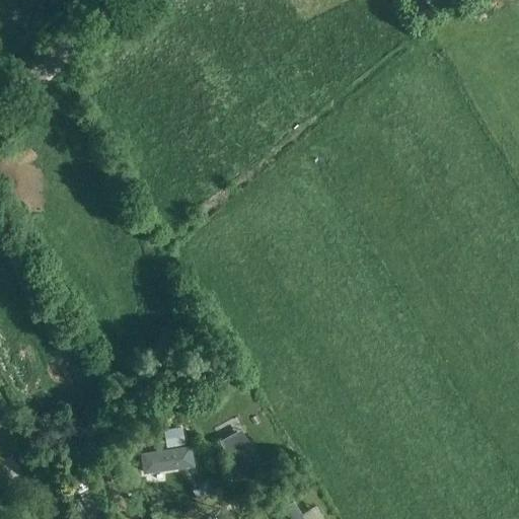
[(262,467),(241,430),(219,442),(239,479),(262,467)]
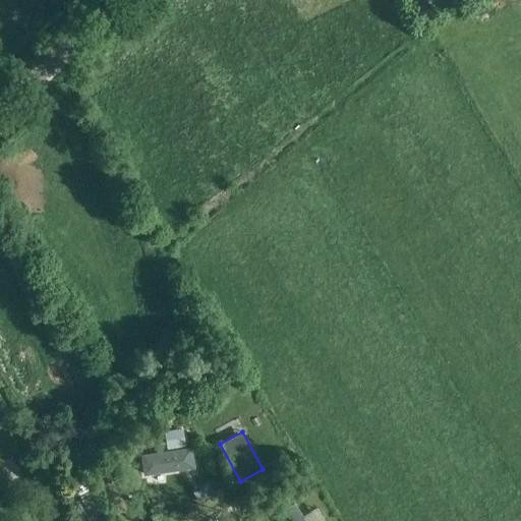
[(191,448),(140,456),(143,477),(194,469),(191,448)]
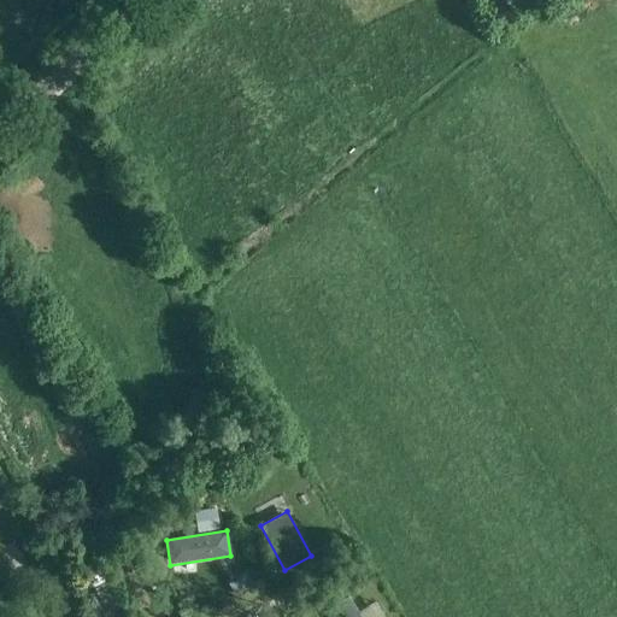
[(252,573),(262,586),(278,575),(269,562),(252,573)]
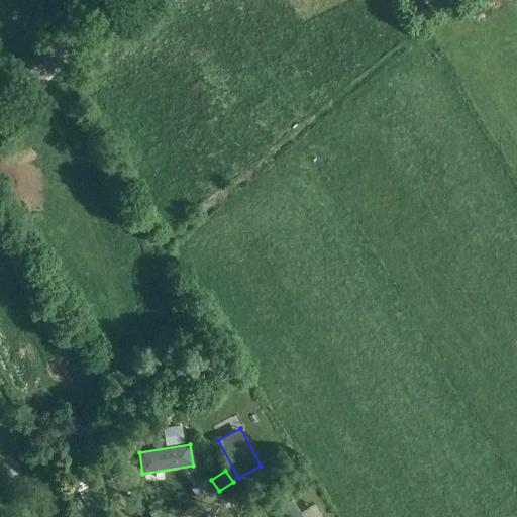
[(206,480),(192,489),(199,499),(213,490),(206,480)]
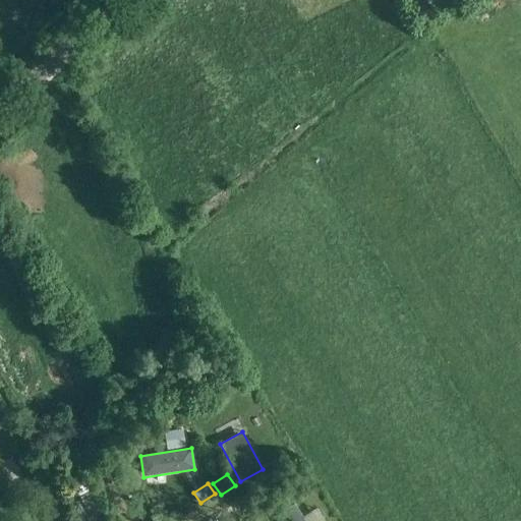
[(317,497),(308,499),(312,520),(345,520),(340,499),(319,504),(317,497)]
